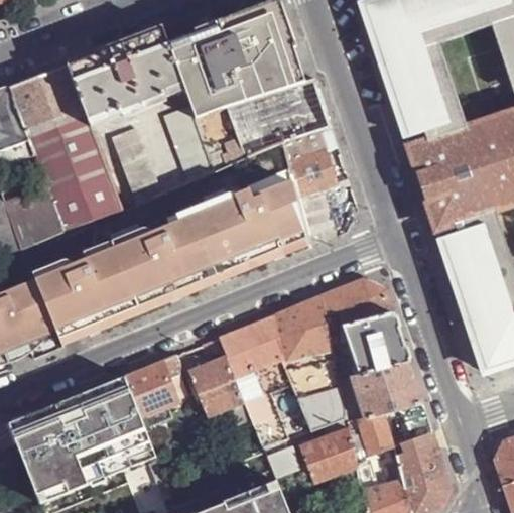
[(366,0),(361,2),(483,370),(513,359),(513,0),(366,0)]
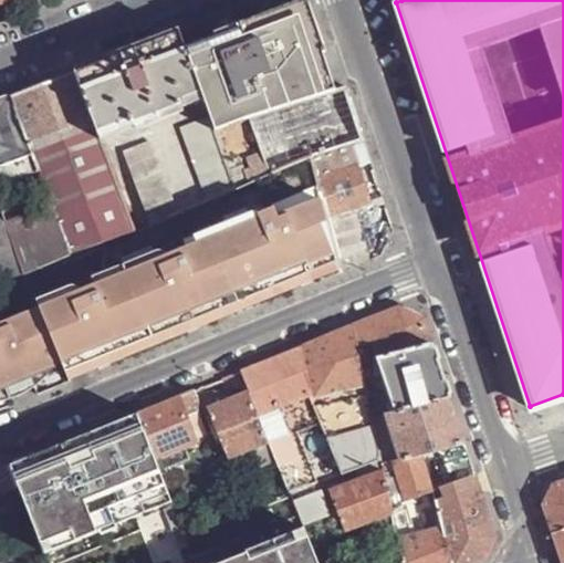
[(306,9),(295,2),(181,45),(199,92),(207,115),(212,128),(249,115),(333,87),(306,9)]
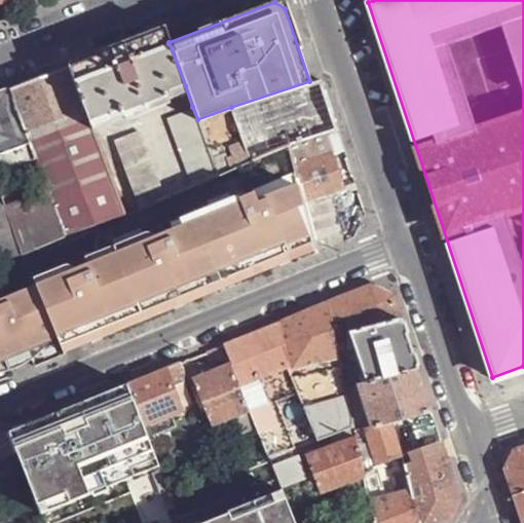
[(163,28),(68,64),(84,106),(88,115),(89,120),(119,110),(120,113),(166,97),(165,92),(185,85),(169,42),(163,28)]
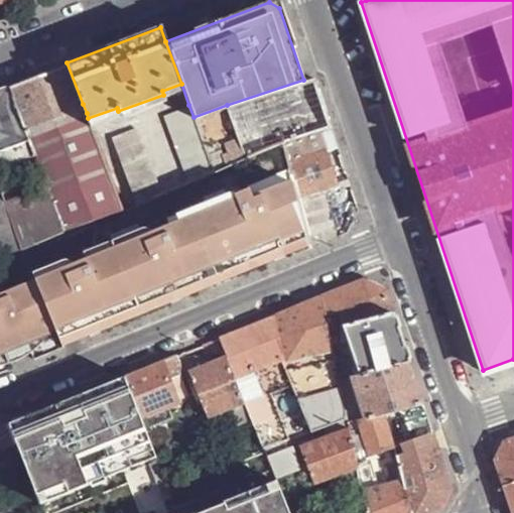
[(67,62),(7,86),(24,126),(83,104),(67,62)]
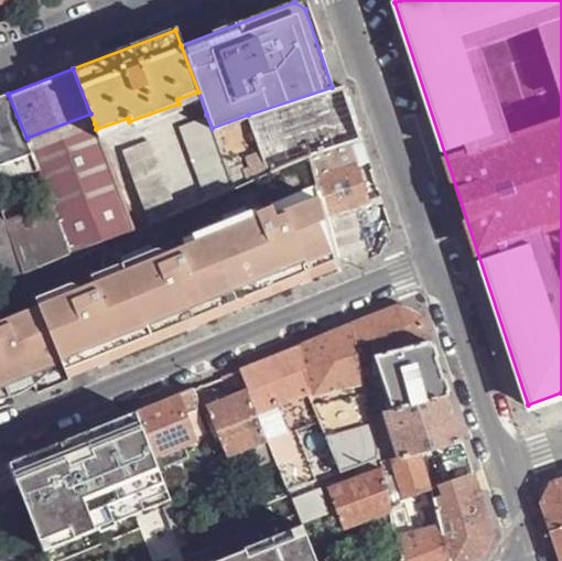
[(332,87),(248,115),(269,171),(307,153),(348,139),(353,137),(359,136),(352,107),(343,84),(332,87)]
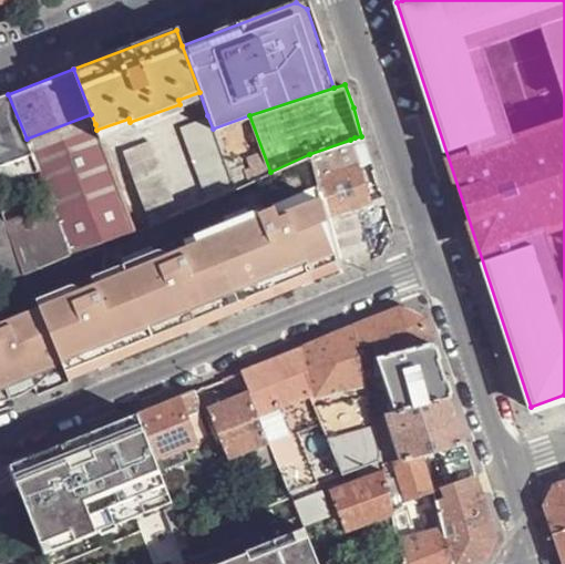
[(8,94),(0,96),(0,161),(31,151),(31,149),(27,139),(8,94)]
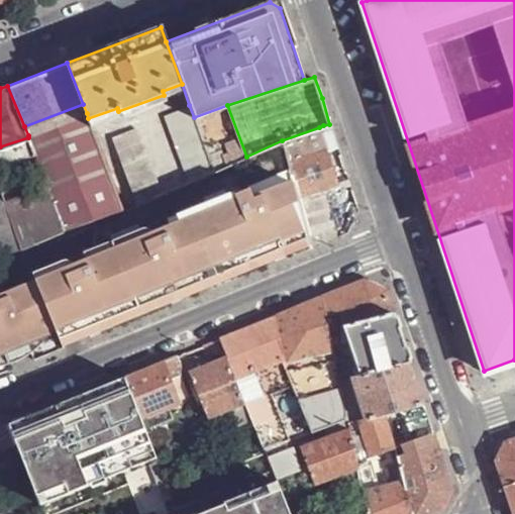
[(83,104),(24,126),(28,135),(87,113),(83,104)]
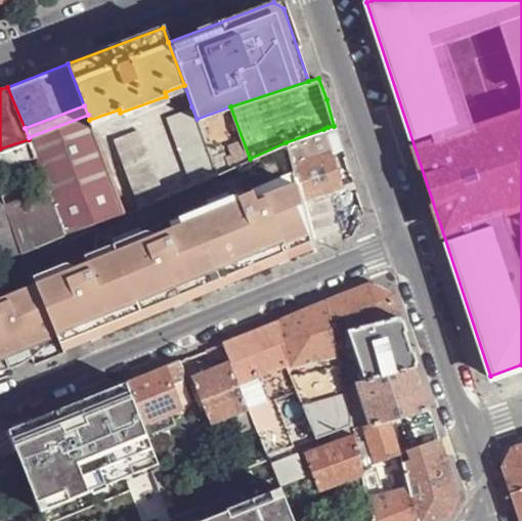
[(191,106),(167,116),(191,183),(216,173),(197,119),(191,106)]
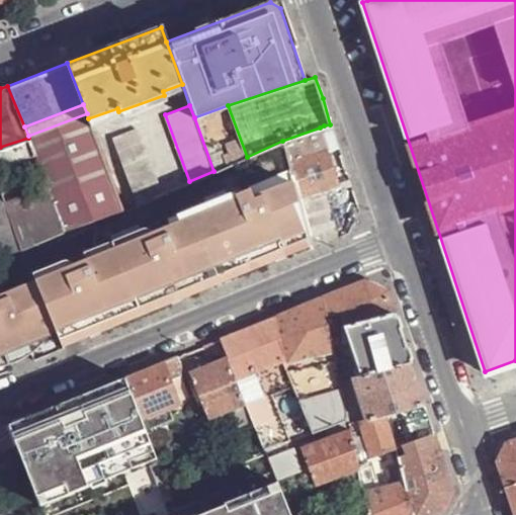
[(28,136),(28,138),(35,153),(48,185),(66,230),(123,208),(88,118),(87,113),(28,136)]
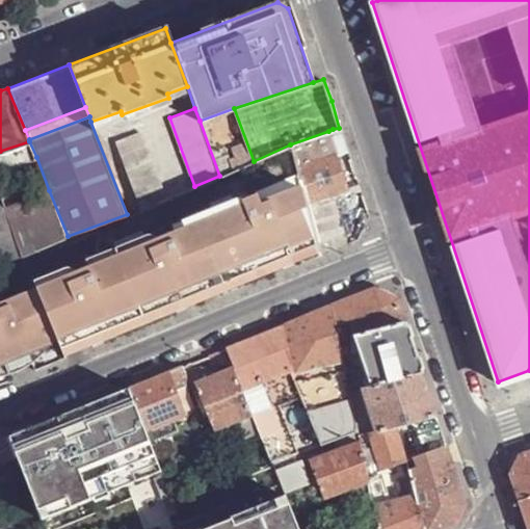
[(139,130),(114,139),(141,208),(165,197),(139,130)]
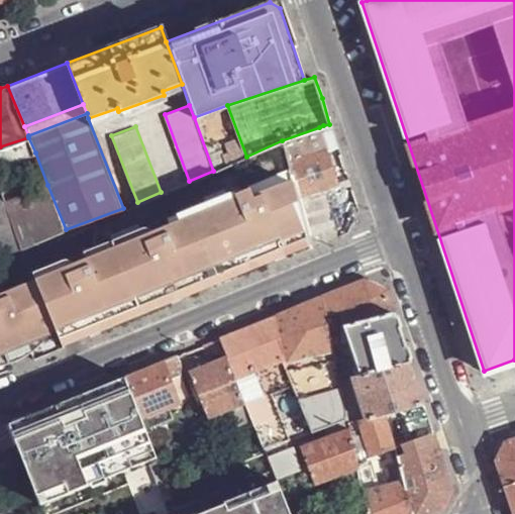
[(290,173),(296,196),(322,188),(337,183),(328,156),(319,127),(282,140),(290,173)]
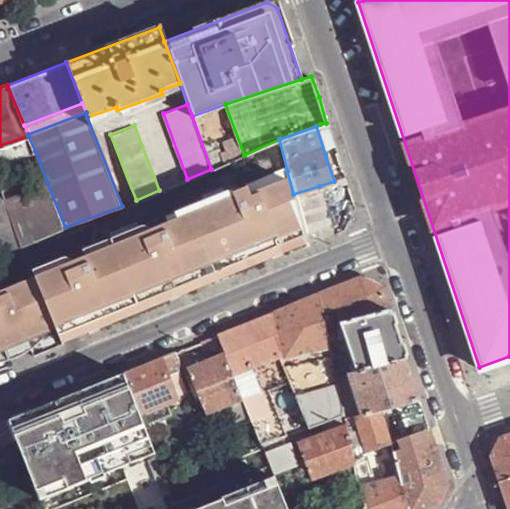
[(28,136),(0,145),(0,164),(35,151),(28,136)]
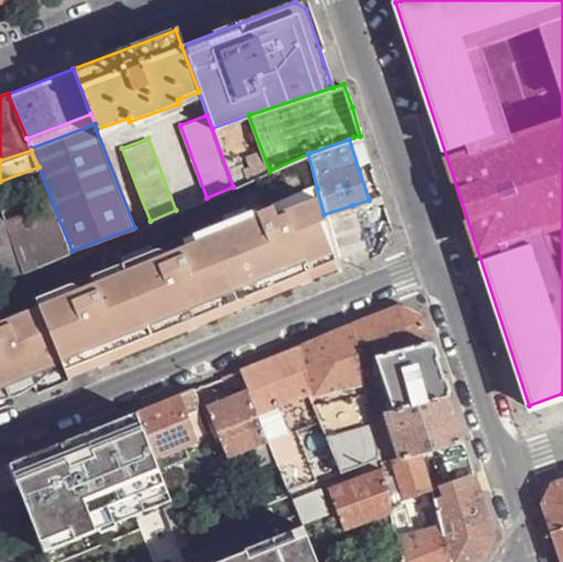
[(0,405),(6,403),(2,393),(13,389),(4,366),(16,361),(28,394),(61,381),(53,361),(74,352),(76,360),(86,356),(82,346),(94,341),(103,363),(178,333),(168,307),(179,303),(187,321),(198,316),(201,324),(282,292),(278,284),(290,279),(283,261),(295,256),(305,282),(338,268),(336,257),(324,214),(317,189),(106,274),(107,277),(0,319),(0,405)]
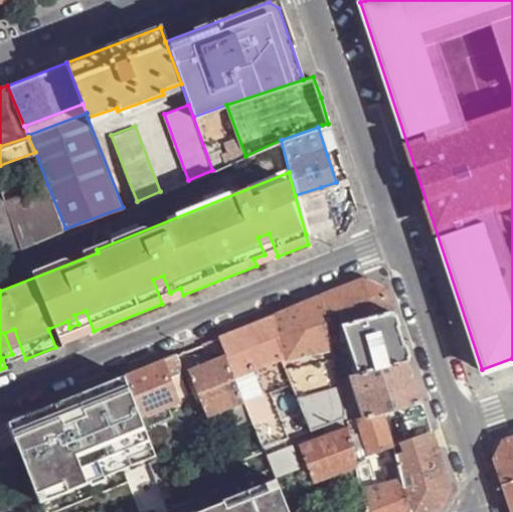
[(0,254),(25,245),(7,199),(0,183),(0,254)]
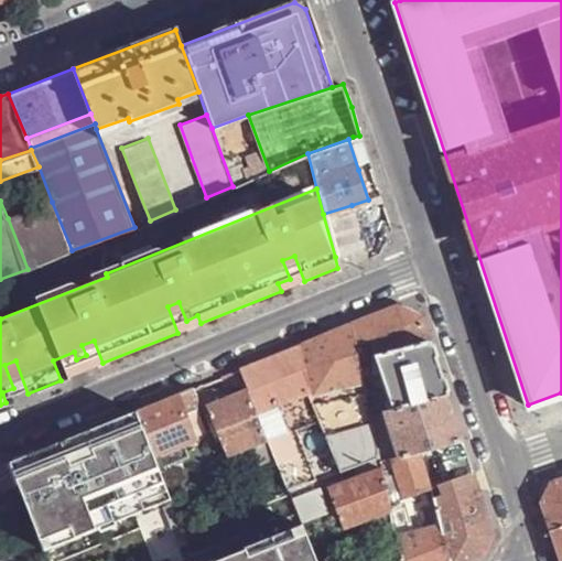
[(52,202),(8,218),(28,269),(72,250),(52,202)]
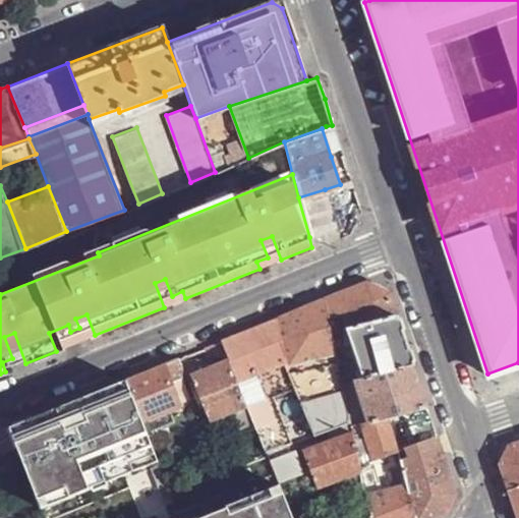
[(298,197),(309,237),(335,229),(328,205),(325,189),(298,197)]
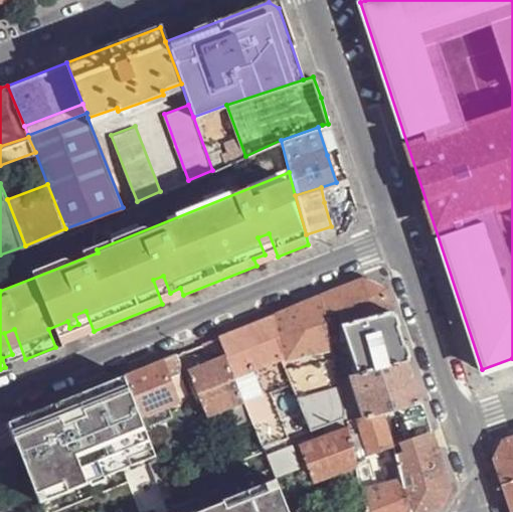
[(306,234),(308,244),(333,234),(331,226),(306,234)]
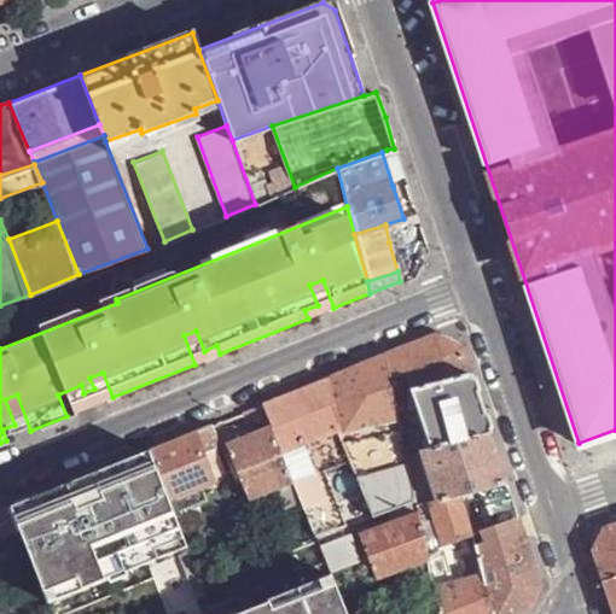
[(393,350),(383,354),(388,375),(422,367),(426,384),(469,372),(460,344),(434,333),(425,337),(393,350)]
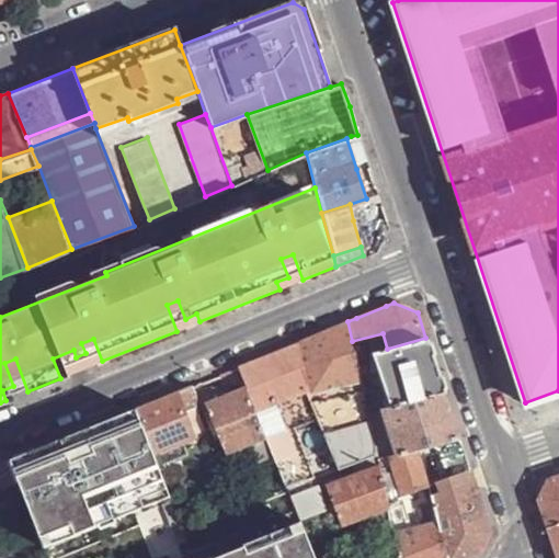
[(312,336),(299,341),(309,387),(310,389),(360,378),(355,356),(352,341),(348,321),(312,336)]
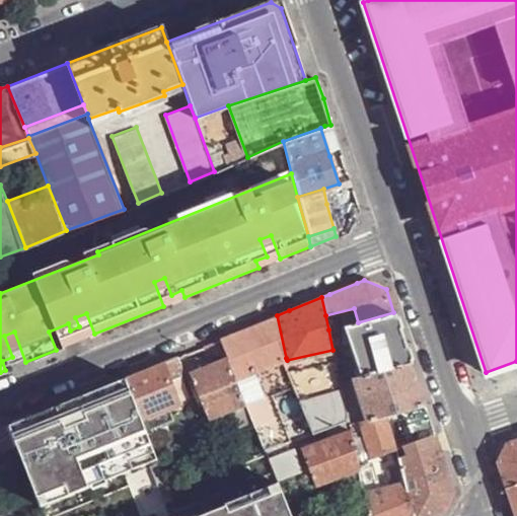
[(358,322),(342,326),(351,351),(358,375),(410,362),(400,334),(393,312),(358,322)]
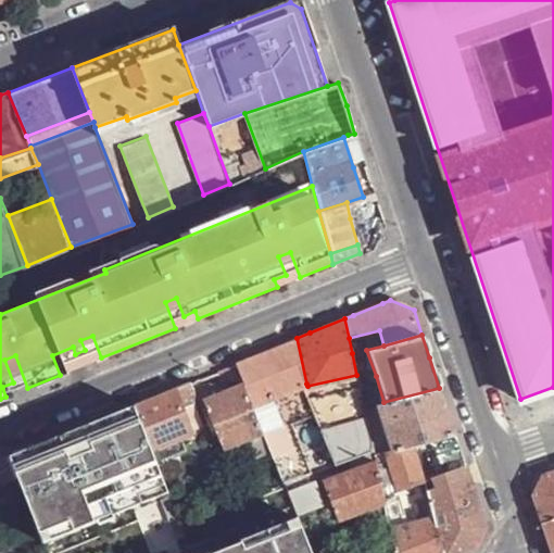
[(306,384),(297,338),(281,343),(300,386),(306,384)]
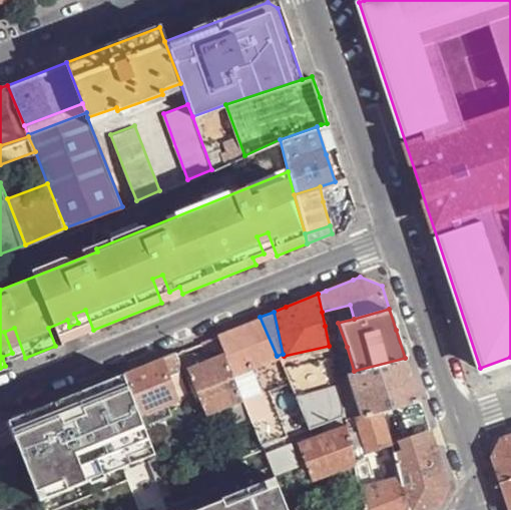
[(277,356),(260,317),(245,323),(239,325),(234,328),(250,369),(277,358),(277,356)]
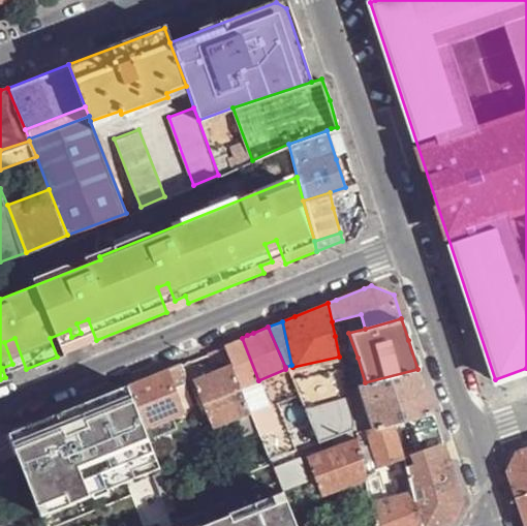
[(242,338),(223,345),(228,359),(230,363),(249,410),(268,403),(258,380),(242,338)]
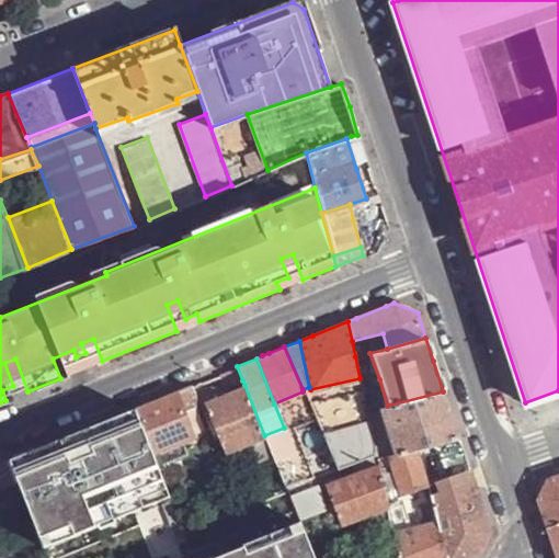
[(237,366),(220,373),(226,386),(236,383),(242,380),(237,366)]
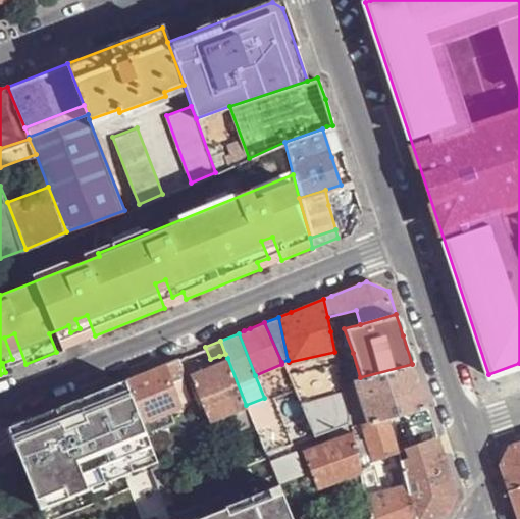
[(281,362),(281,364),(312,434),(348,420),(334,352),(289,362),(288,360),(281,362)]
